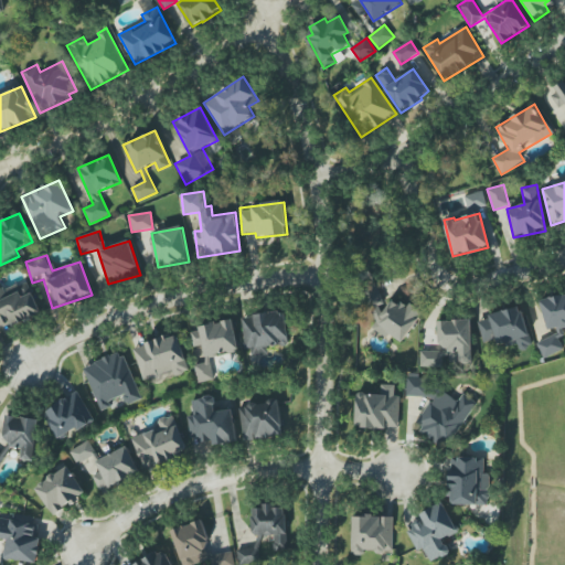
[(41,312),(25,279),(0,290),(0,329),(0,330),(41,312)]
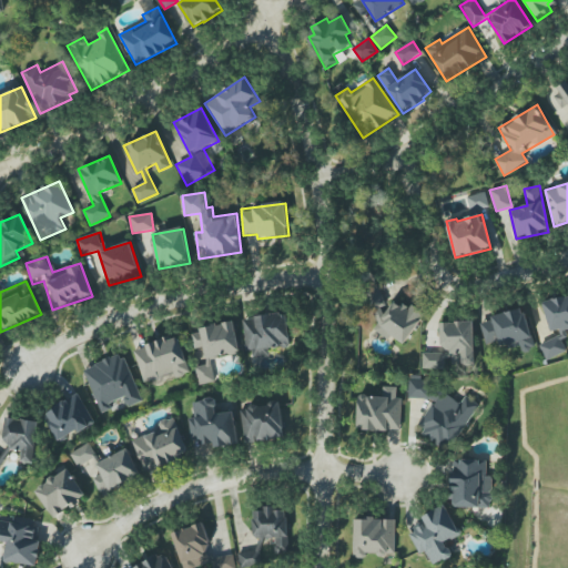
[(404,344),(424,316),(395,296),(392,301),(371,286),(358,303),(381,318),(374,330),(389,341),(393,336),(404,344)]
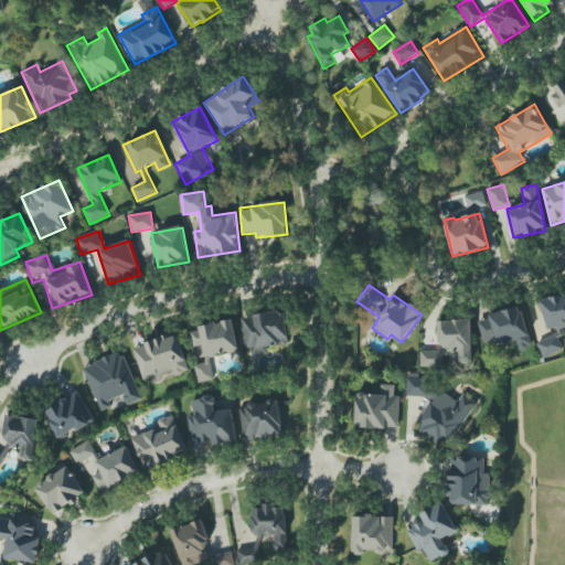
[(564,292),(540,301),(548,331),(564,327),(564,292)]
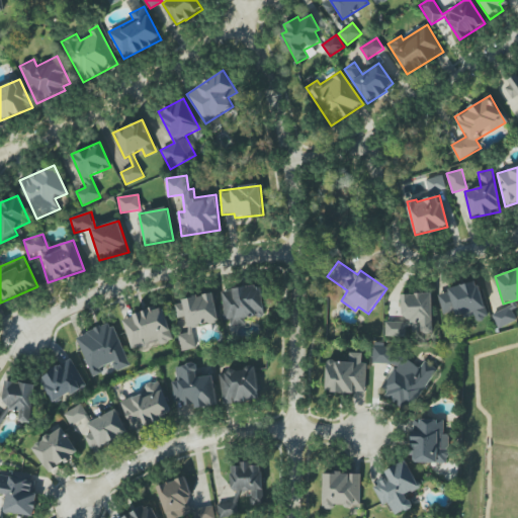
[(437,291),(443,314),(457,310),(458,316),(473,312),(476,321),(488,318),(479,281),(437,291)]
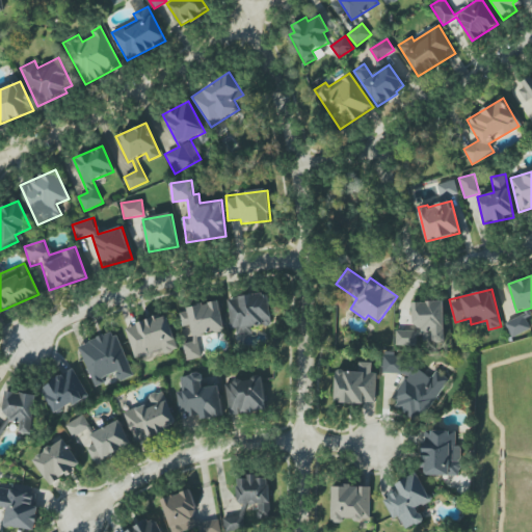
[(269,293),(229,297),(233,336),(250,335),(250,327),(271,325),(269,293)]
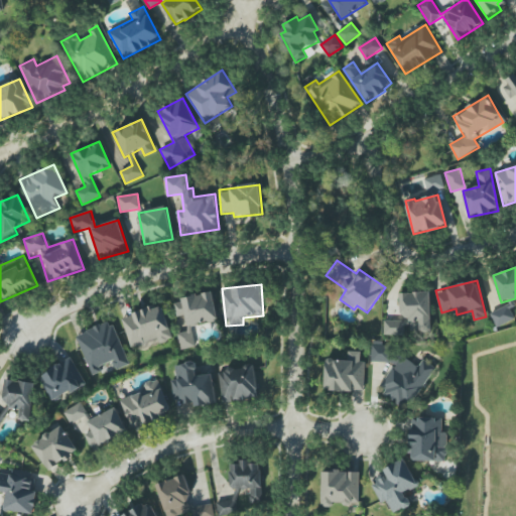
[(219,319),(213,292),(173,300),(176,316),(185,315),(188,331),(177,334),(180,350),(196,347),(190,326),(219,319)]
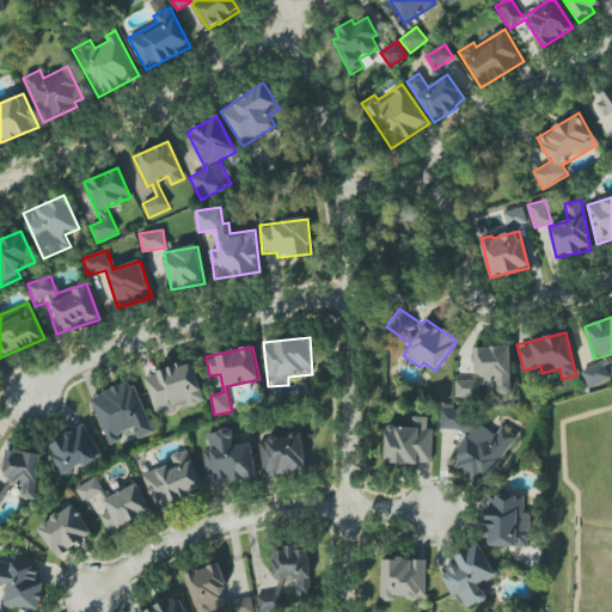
[(481,397),(481,391),(512,391),(512,347),(476,347),(476,380),(456,380),(456,397),(481,397)]
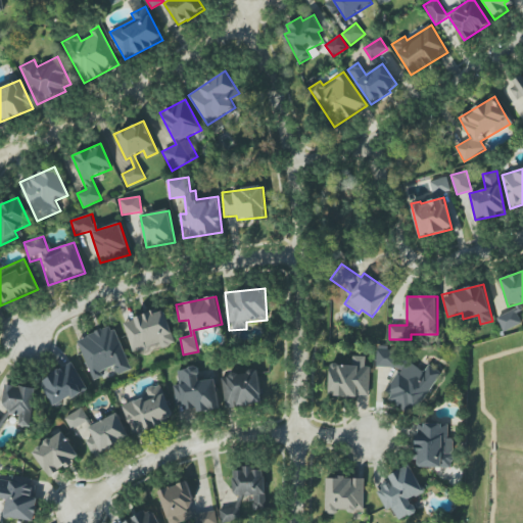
[(517,312),(520,311),(519,307),(496,316),(502,331),(521,324),(517,312)]
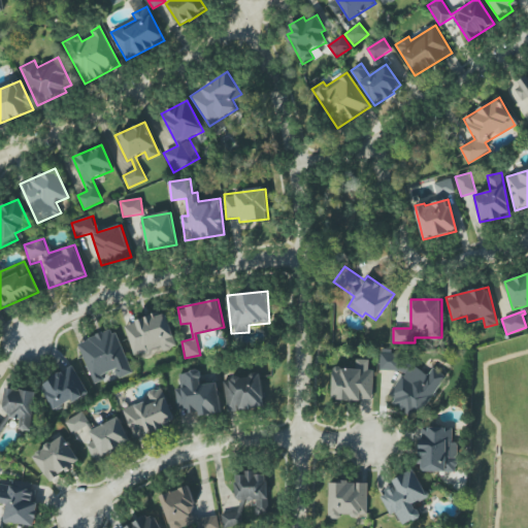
[(125,324),(134,356),(162,348),(163,352),(176,348),(166,311),(125,324)]
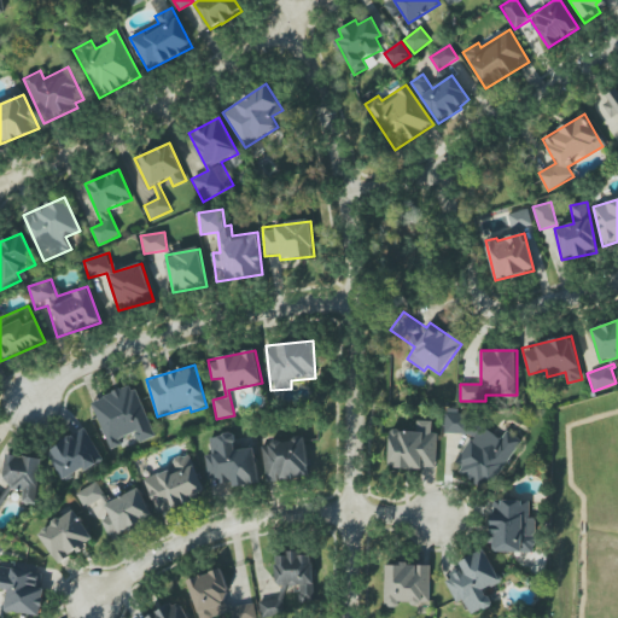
[(110,449),(122,445),(120,438),(134,433),(139,443),(155,437),(134,385),(91,401),(110,449)]
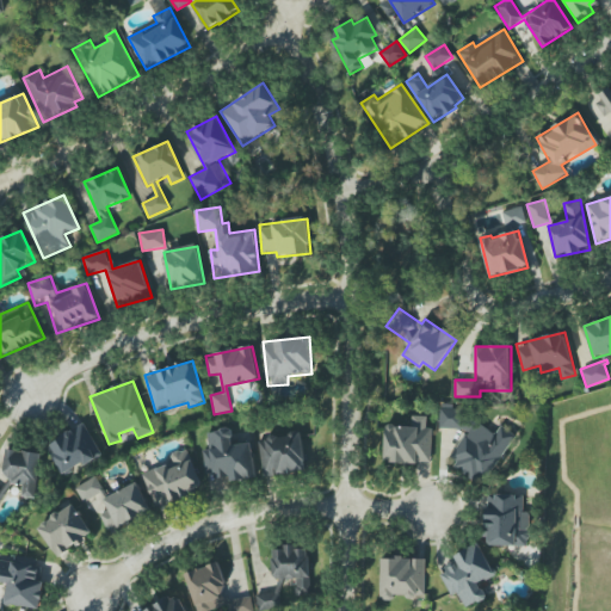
[(439,429),(468,430),(455,450),(454,469),(470,479),(487,480),(516,436),(500,426),(495,433),(458,409),(457,409),(449,403),(444,403),(439,409),(439,429)]
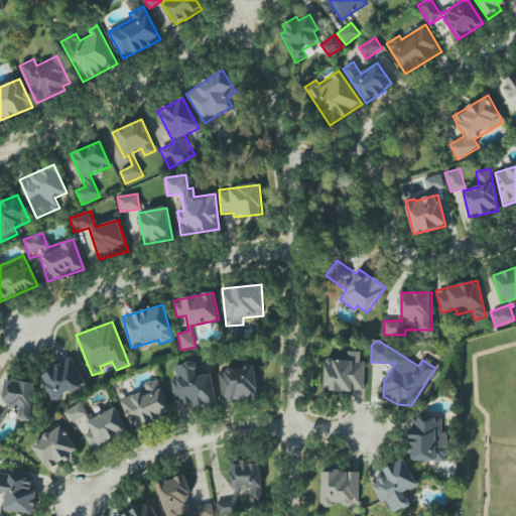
[(360,352),(348,352),(348,360),(325,359),(325,391),(364,391),(365,362),(360,362),(360,352)]
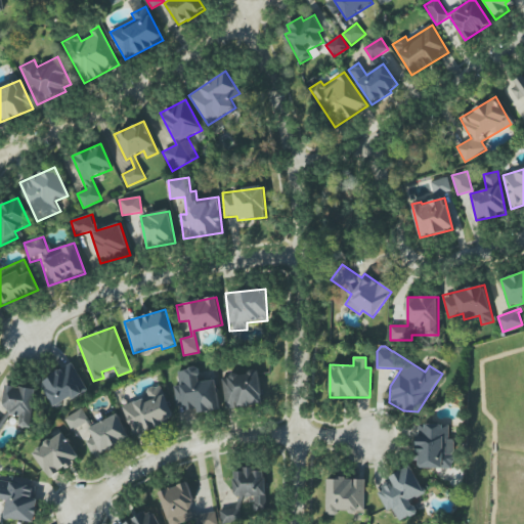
[(39,382),(54,409),(87,391),(73,363),(39,382)]
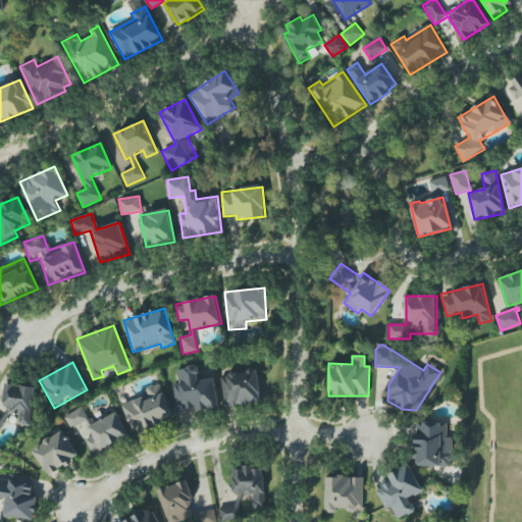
[(215,378),(199,379),(198,366),(177,368),(178,384),(174,384),(176,410),(196,408),(196,411),(218,409),(215,378)]
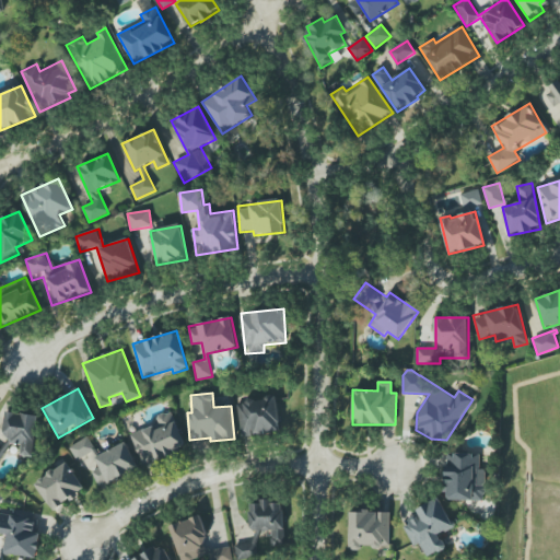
[(243,438),(281,432),(276,397),(237,403),(243,438)]
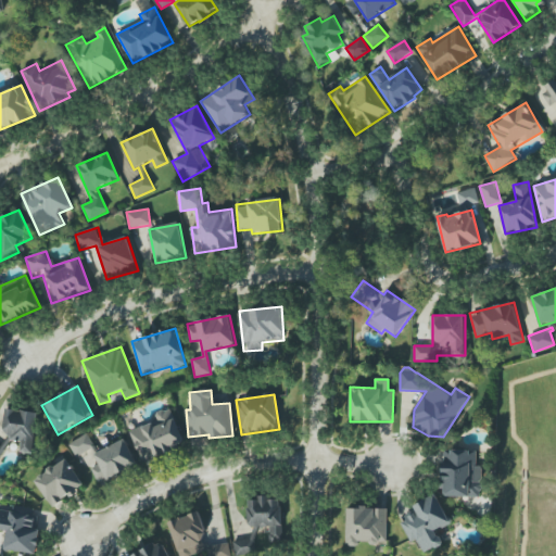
[(39,413),(7,408),(2,436),(23,439),(21,453),(33,454),(39,413)]
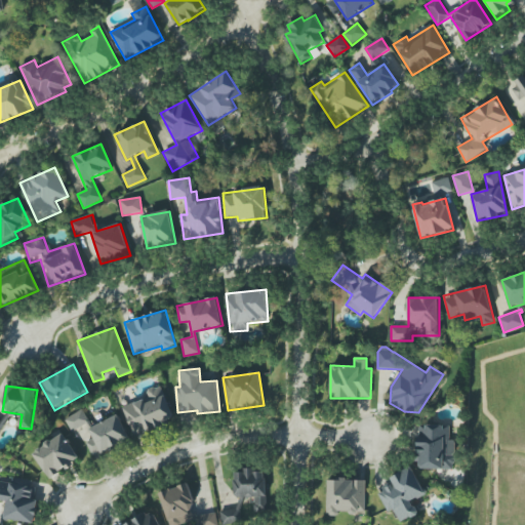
[(122,407),(134,437),(174,420),(160,386),(147,391),(149,397),(122,407)]
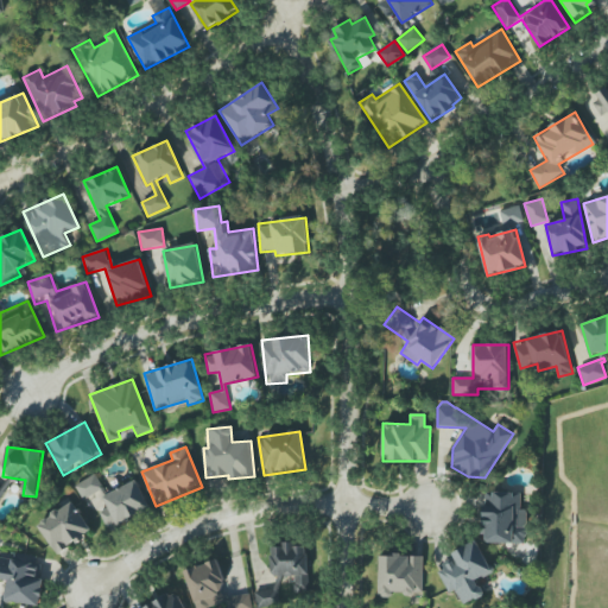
[(84,500),(103,488),(94,474),(75,487),(84,500)]
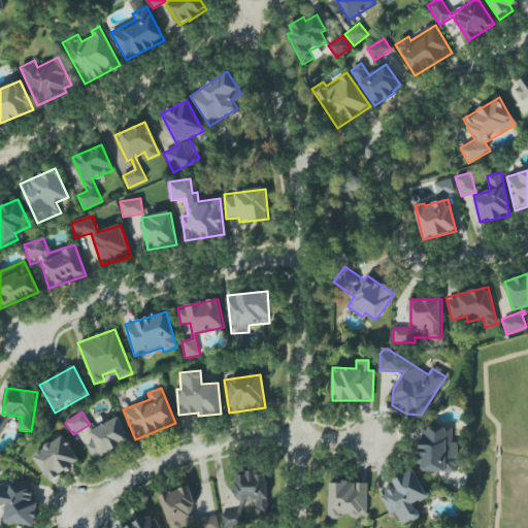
[(87,444),(94,460),(130,441),(119,417),(89,431),(94,441),(87,444)]
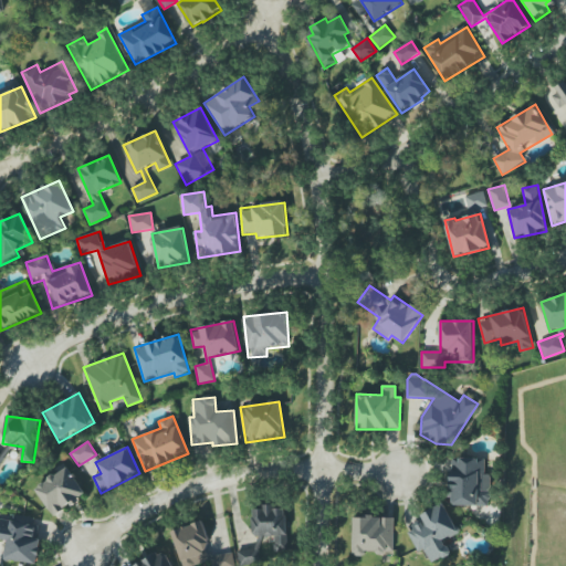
[(490,506),(491,474),(485,474),(485,459),(451,458),(450,505),(490,506)]
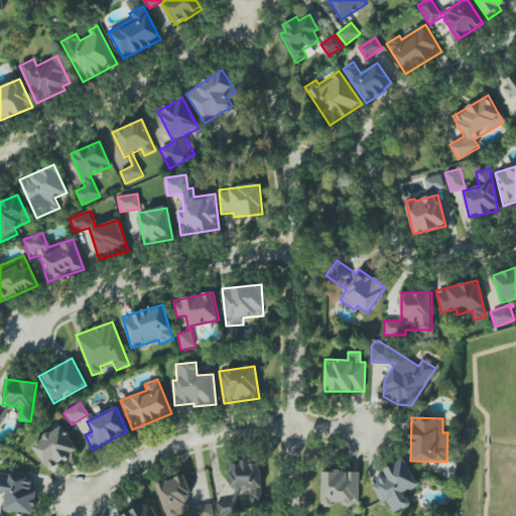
[(31,445),(48,471),(79,450),(61,425),(31,445)]
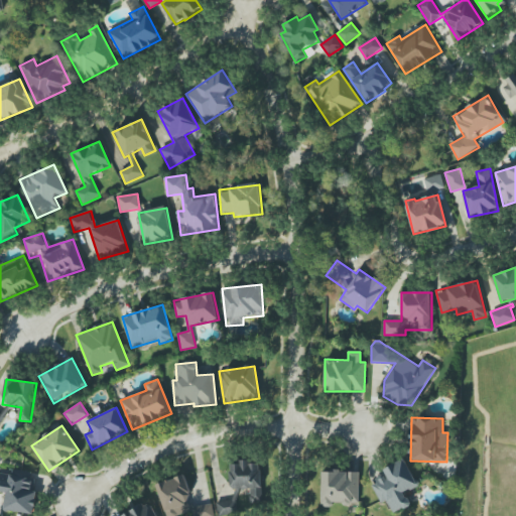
[(418,486),(404,459),(383,470),(387,476),(371,484),(381,503),(386,501),(393,514),(411,505),(405,493),(418,486)]
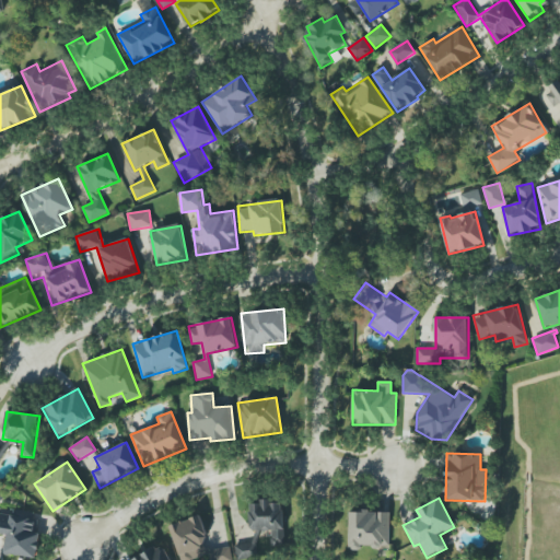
[(284,548),(283,501),(259,501),(259,503),(251,504),(252,541),(235,543),(236,558),(259,558),(259,532),(271,532),(271,548),(284,548)]
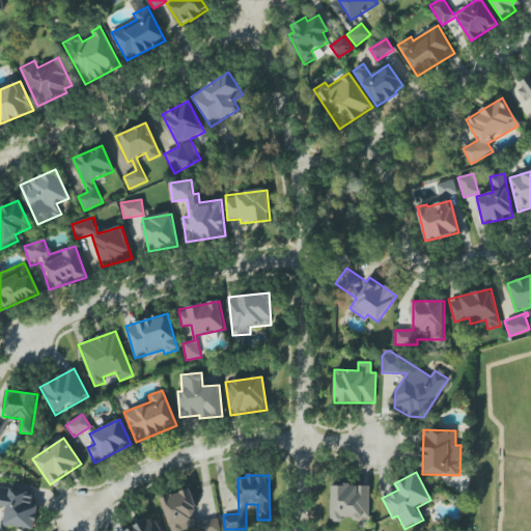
[(370,485),(331,484),(331,522),(343,522),(343,518),(369,519),(370,485)]
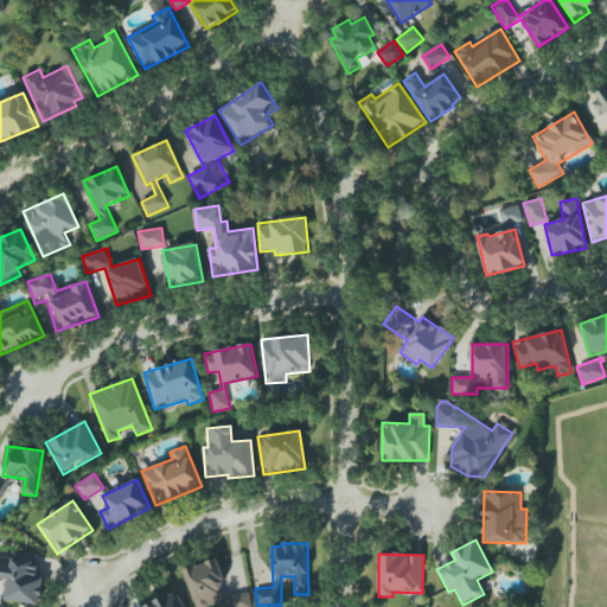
[(4,600),(39,606),(44,576),(39,576),(42,562),(0,555),(0,580),(7,581),(4,600)]
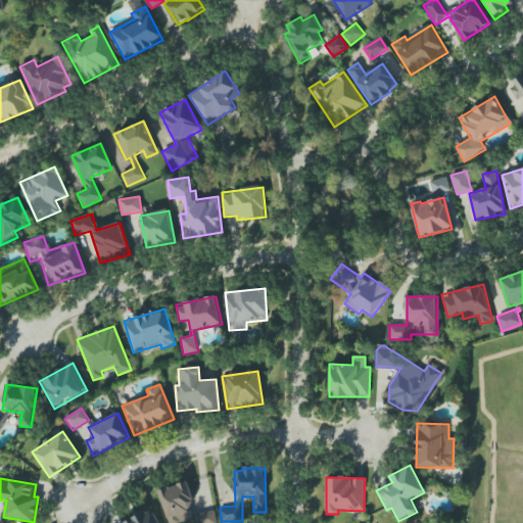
[(158,490),(169,522),(185,522),(193,520),(194,522),(217,522),(219,522),(214,509),(197,514),(187,481),(158,490)]
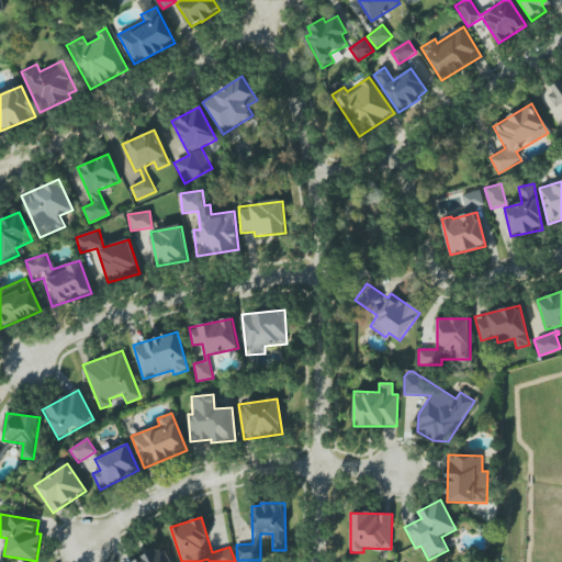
[(133,561),(170,561),(163,546),(133,561)]
